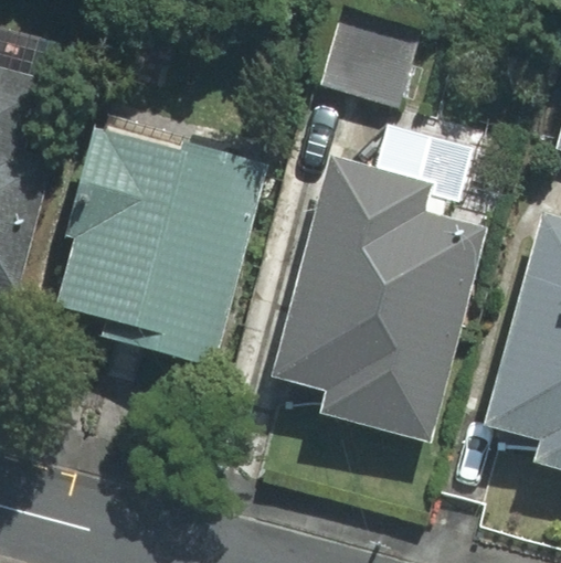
[(419,30),(378,19),(356,96),(397,107),(419,30)]
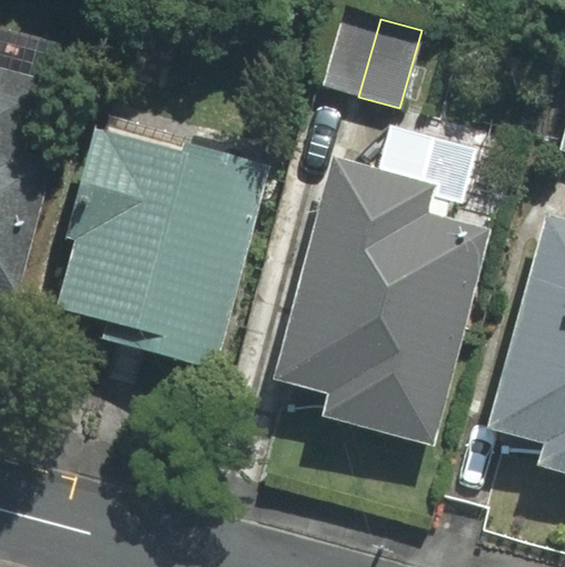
[(0,291),(17,297),(52,157),(25,150),(42,78),(0,67),(0,291)]
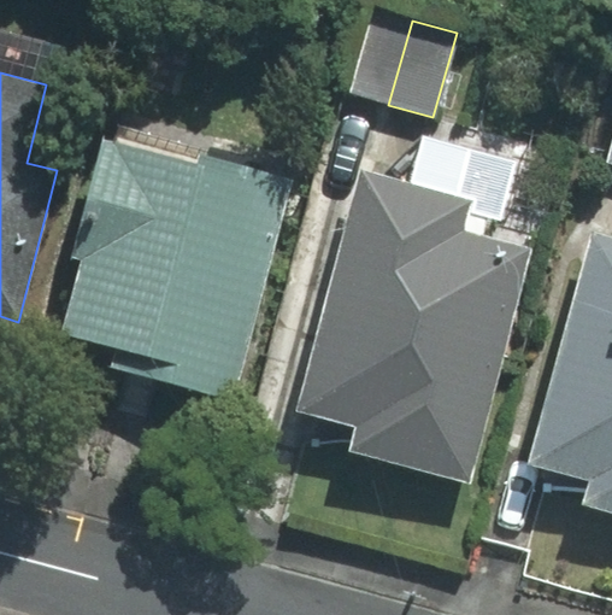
[(611,94),(576,85),(558,152),(611,167),(611,94)]
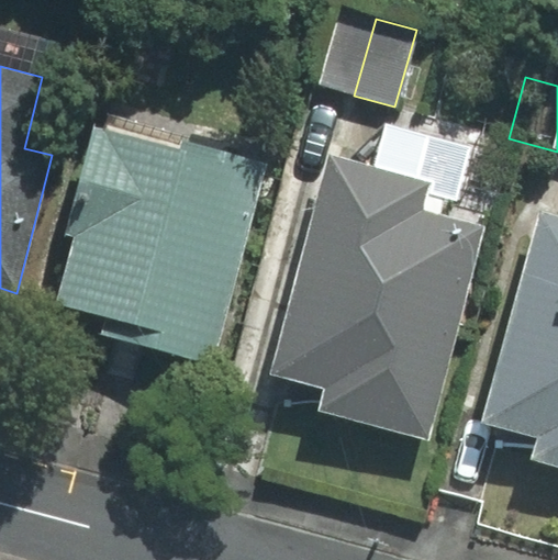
[(93,130),(65,234),(74,236),(55,305),(109,320),(104,334),(212,362),(266,165),(186,143),(182,153),(93,130)]
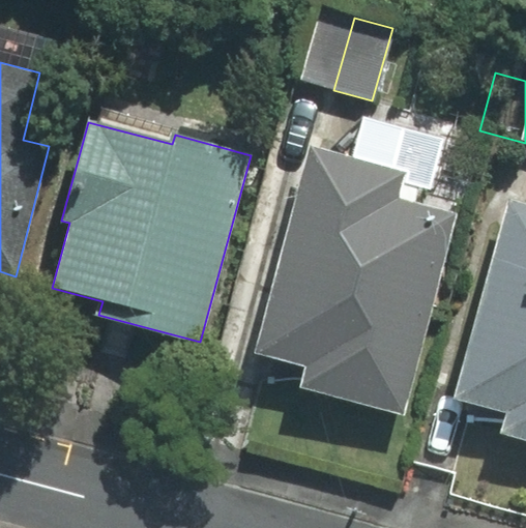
[(404,170),(310,146),(256,354),(304,368),(299,387),(403,414),(455,213),(397,198),(404,170)]
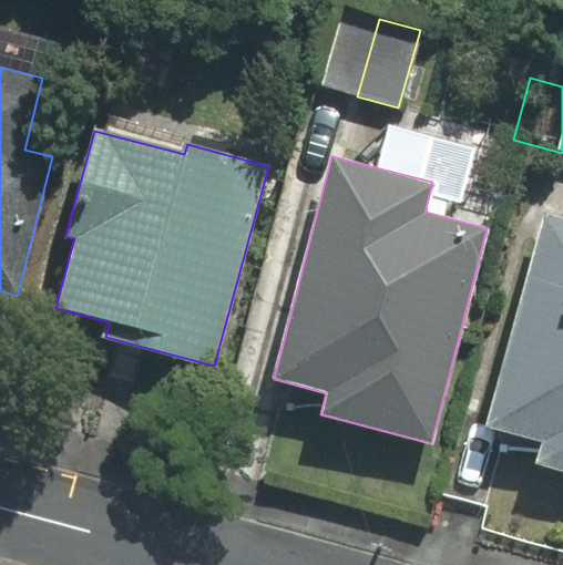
[(562,219),(541,215),(487,427),(540,441),(534,464),(562,471),(562,219)]
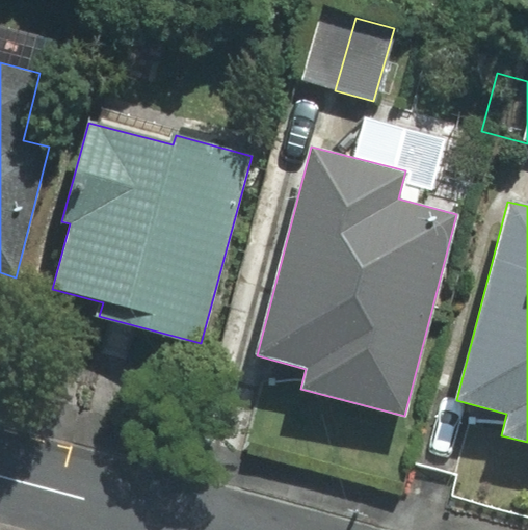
All buildings are outlined.
